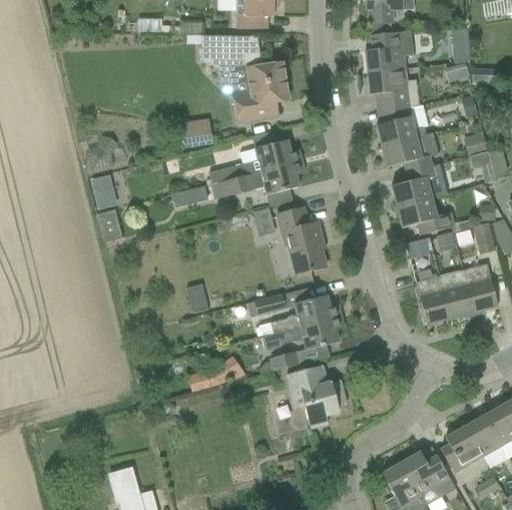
[(236,0),(236,5),(244,5),(243,15),(275,15),(275,5),(281,5),(281,0),(236,0)]
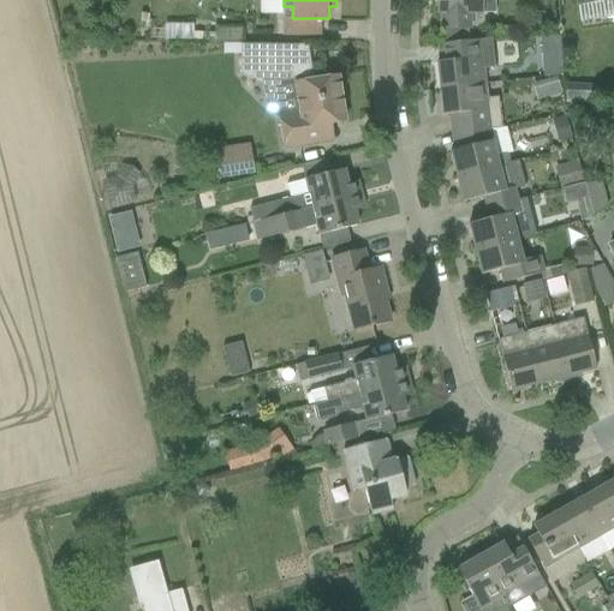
[(441,24),(474,25),(472,11),(482,12),(482,0),(439,0),(439,11),(440,11),(441,24)]
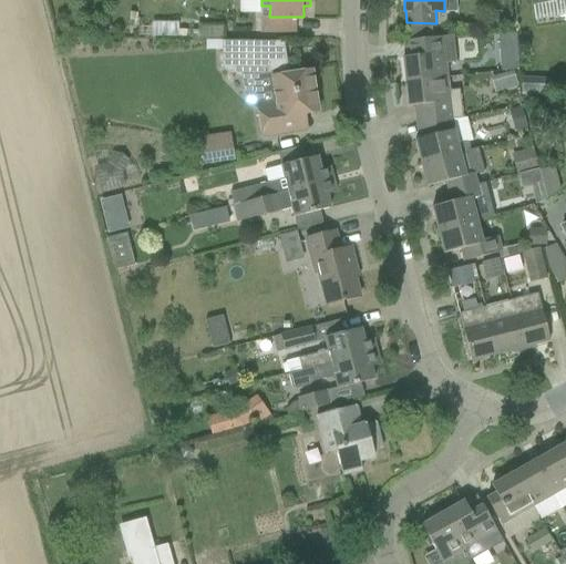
[(199,38),(220,39),(223,39),(224,39),(224,26),(199,24),(199,38)]
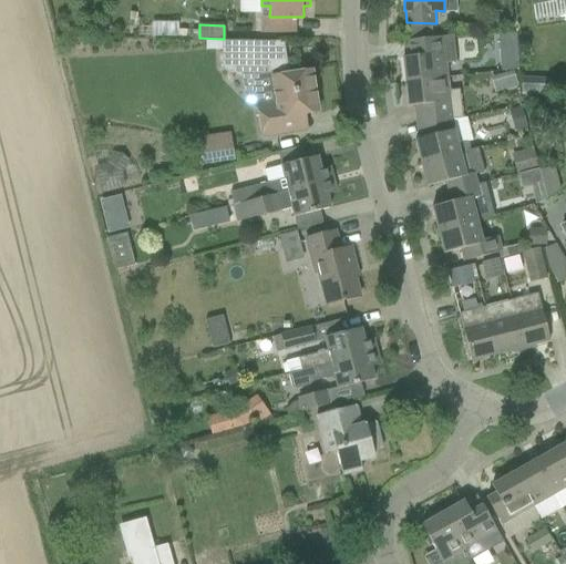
[(501,44),(518,42),(517,32),(500,32),(501,44)]
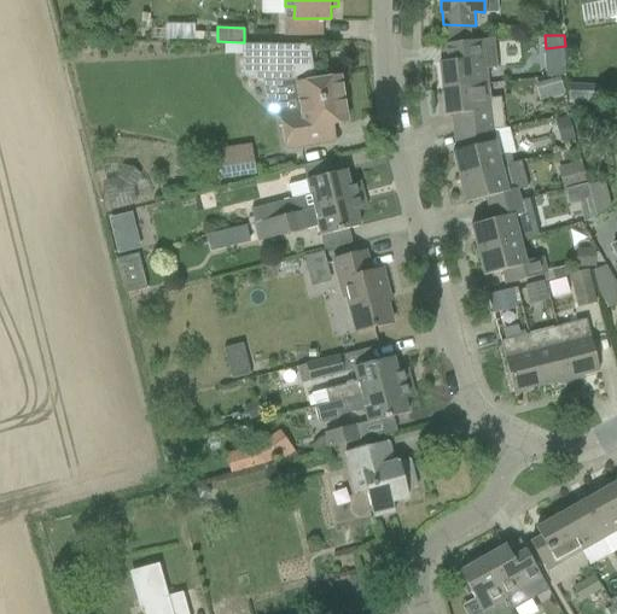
[(440,60),(443,87),(488,82),(487,68),(499,65),(495,36),(442,42),(442,44),(452,42),(453,59),(440,60)]
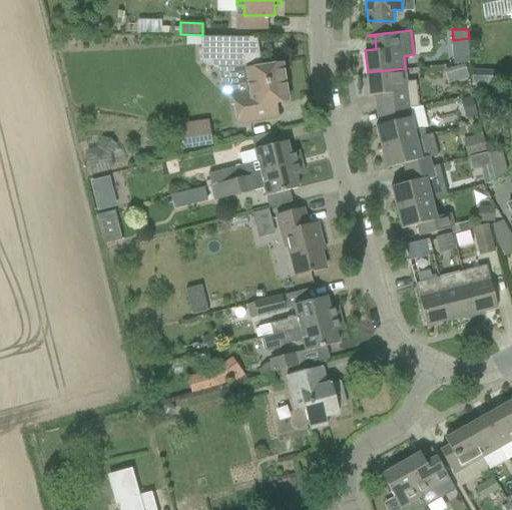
[(237,122),(279,115),(277,102),(289,100),(283,61),(262,64),(258,35),(202,35),(201,35),(201,58),(205,62),(218,66),(242,66),(246,98),(233,97),(237,122)]
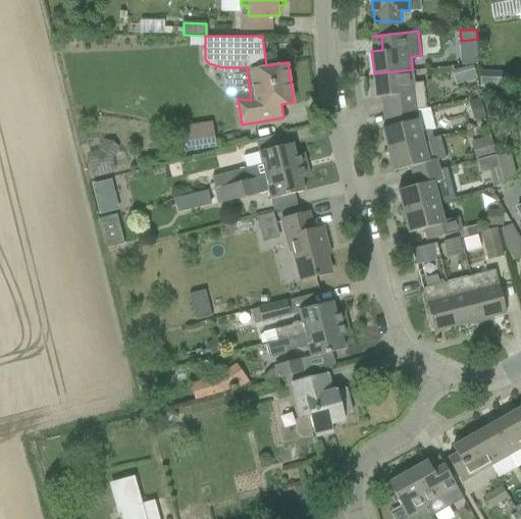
[(457,81),(478,76),(475,64),(455,68),(457,81)]
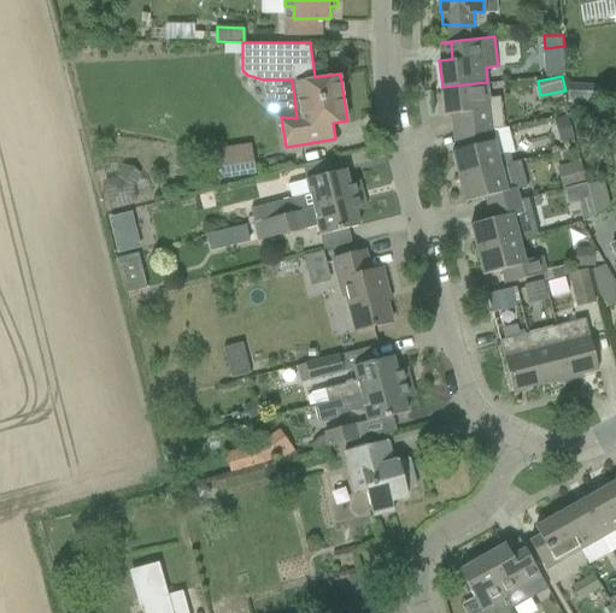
[(462,134),(493,128),(493,127),(504,127),(500,95),(490,96),(487,82),(443,87),(445,113),(459,112),(462,134)]
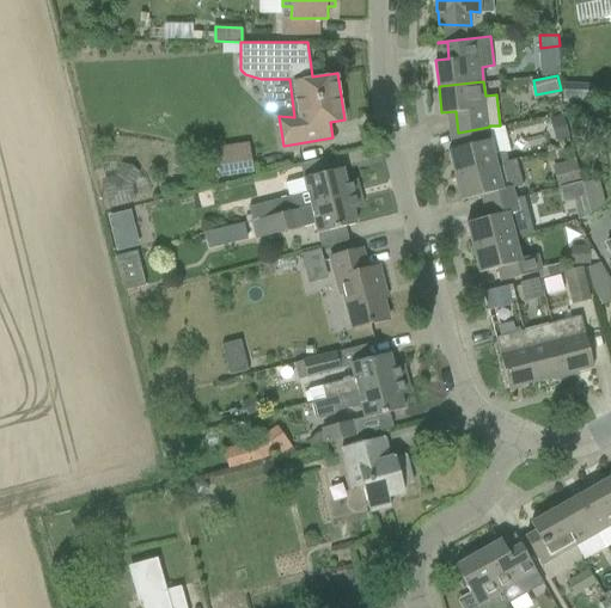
[(563,100),(576,102),(578,86),(574,81),(564,81),(563,100)]
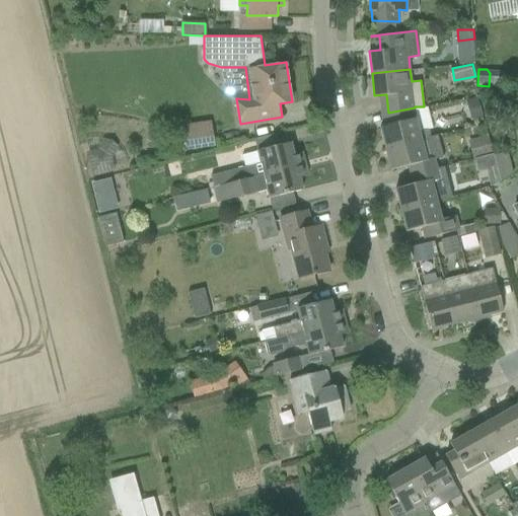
[(477,96),(467,99),(472,118),(483,115),(477,96)]
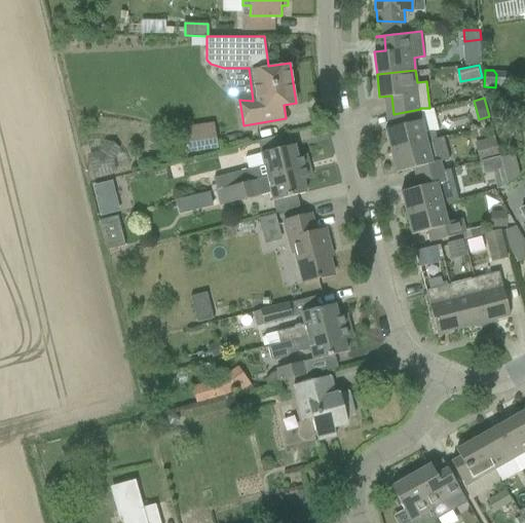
[(385,127),(390,150),(437,138),(437,137),(435,129),(424,132),(421,118),(420,109),(394,114),(395,125),(385,127)]
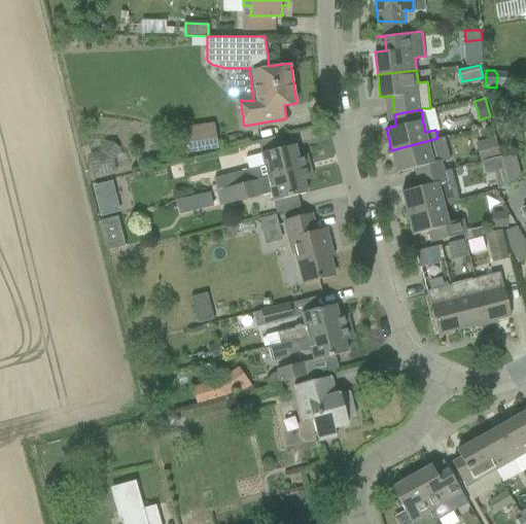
[(218,147),(216,134),(187,139),(189,151),(218,147)]
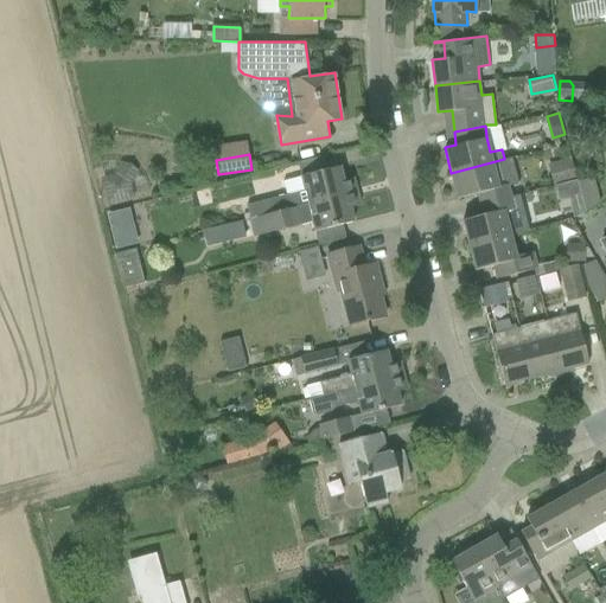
[(479,192),(482,203),(512,194),(510,185),(518,183),(512,156),(504,158),(504,159),(451,173),(458,197),(479,192)]
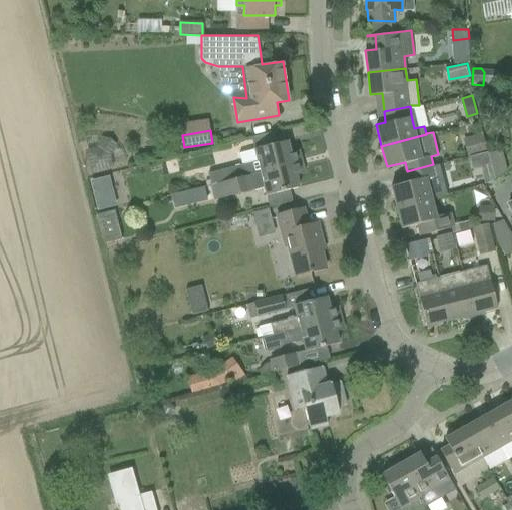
[(487,150),(483,132),(474,134),(476,142),(466,144),(469,154),(487,150)]
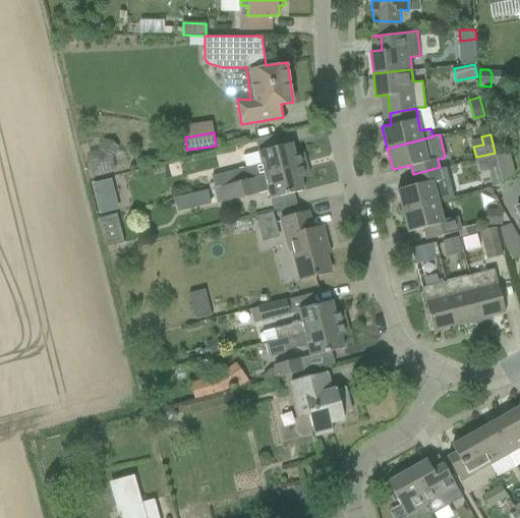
[(99,148),(88,152),(94,174),(116,168),(113,156),(119,146),(114,138),(105,137),(99,148)]
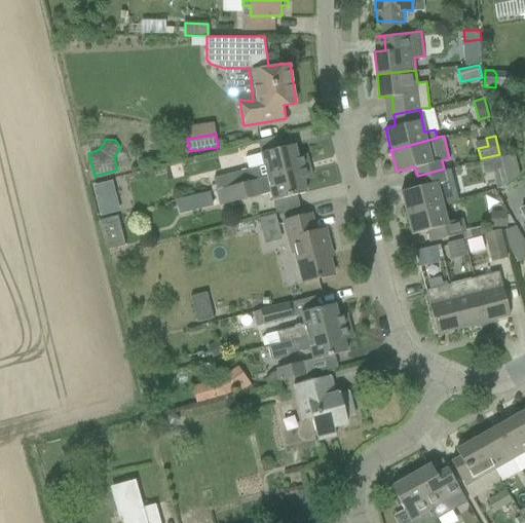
[(214,176),(217,189),(309,164),(306,153),(298,155),(295,143),(247,155),(250,166),(214,176)]
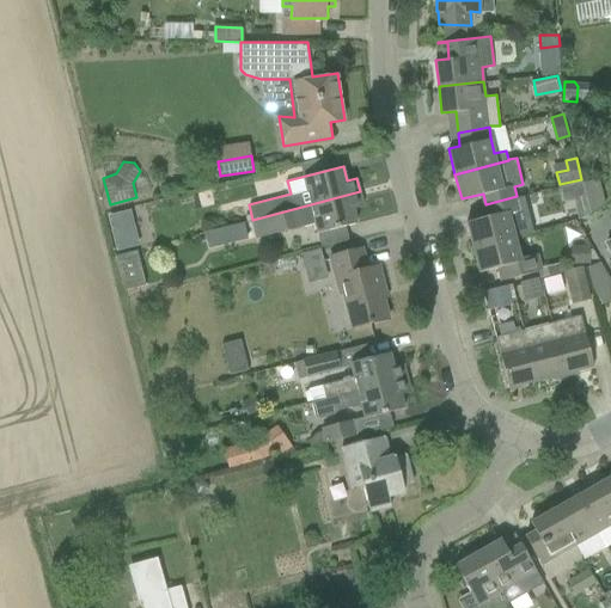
[(582,182),(586,195),(590,213),(602,206),(606,203),(604,195),(599,177),(582,182)]
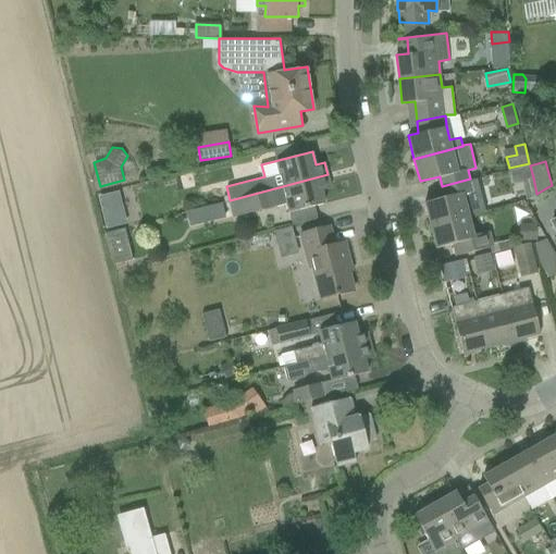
[(520,181),(532,177),(529,164),(509,169),(513,183),(520,181)]
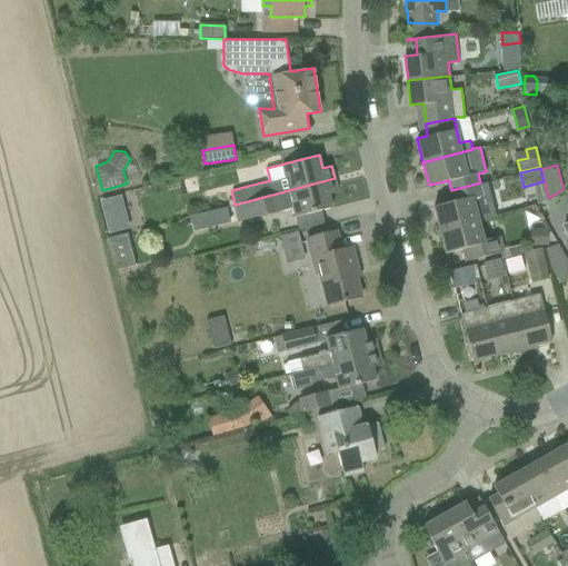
[(338,191),(335,178),(235,205),(239,220),(294,207),(296,216),(332,207),(329,194),(338,191)]
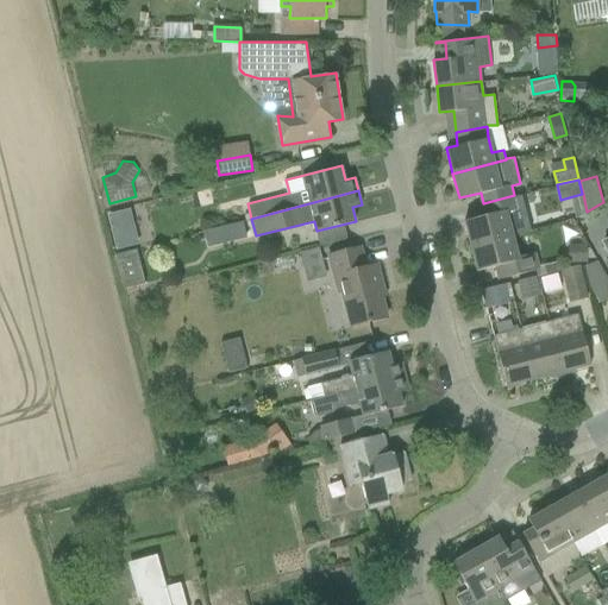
[(471,245),(511,234),(506,210),(518,208),(514,195),(483,203),(487,214),(464,220),(471,245)]
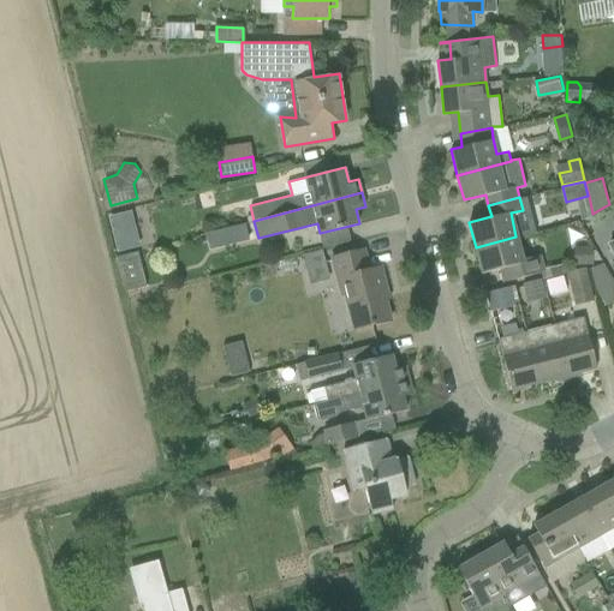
[(213,247),(251,240),(248,221),(209,229),(213,247)]
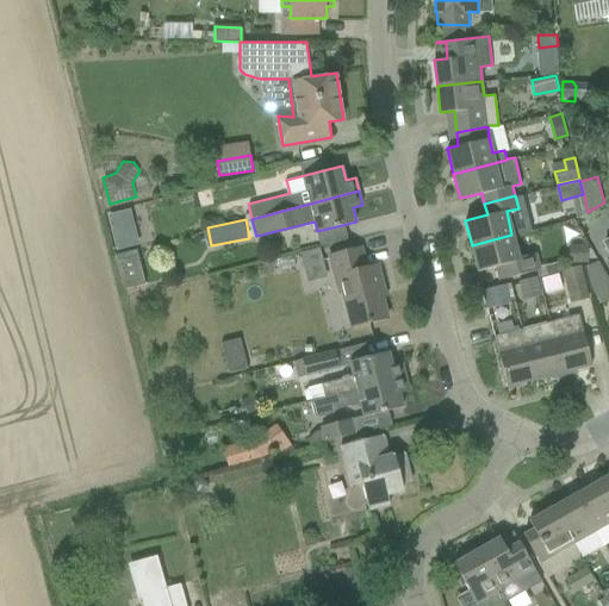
[(520,257),(514,235),(511,235),(472,245),(478,270),(499,264),(503,277),(545,267),(540,251),(520,257)]
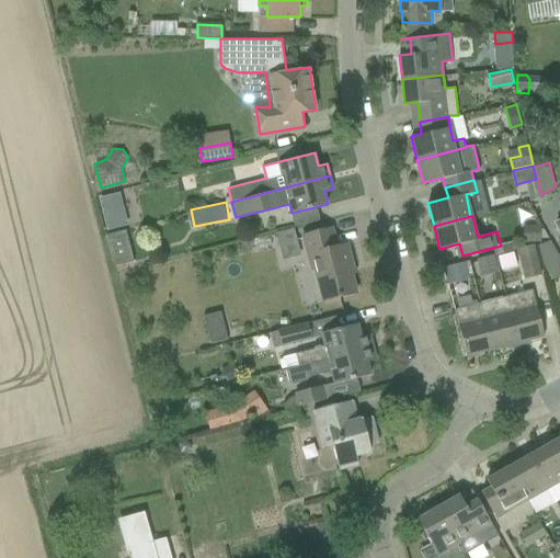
[(128,224),(126,217),(106,221),(107,229),(128,224)]
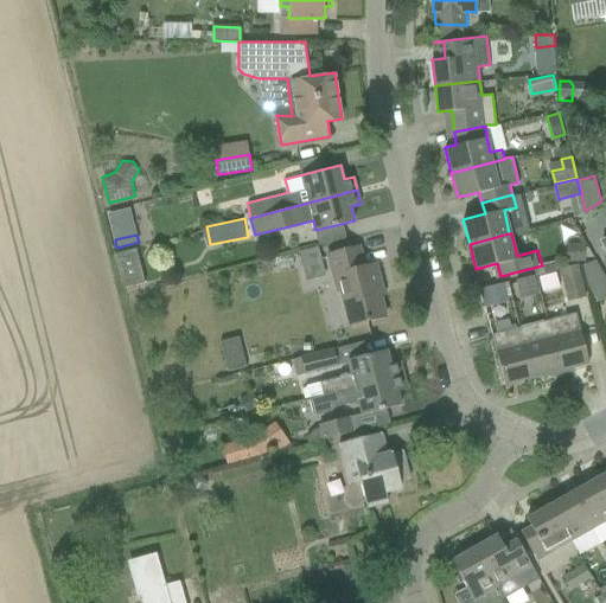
[(585,242),(567,242),(567,261),(585,260),(586,260),(586,256),(585,247),(585,242)]
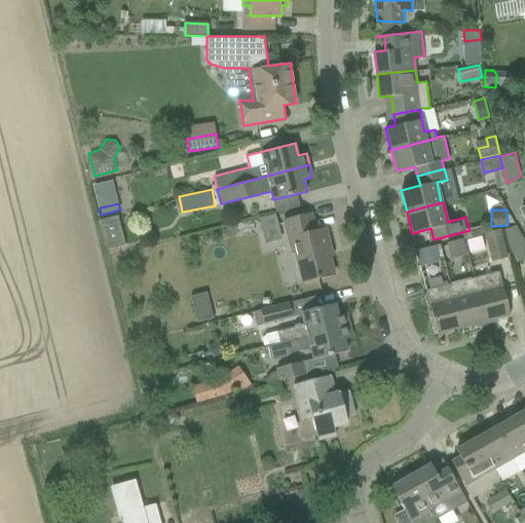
[(262,230),(279,225),(275,213),(258,217),(262,230)]
